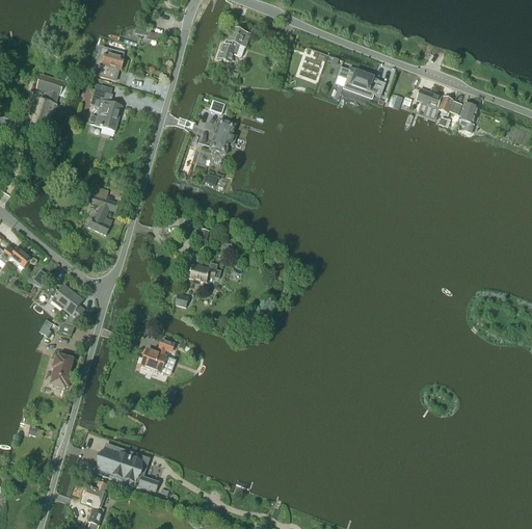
[(244,46),(249,33),(233,27),(228,40),(230,41),(228,46),(223,44),(218,57),(230,61),(233,53),(239,56),(241,55),(244,46)]
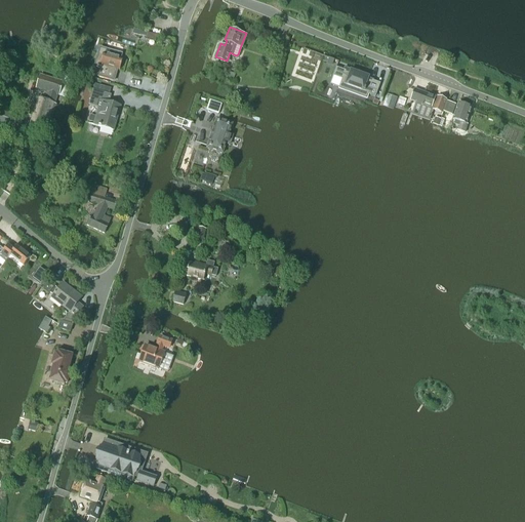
[(51,42),(48,53),(57,55),(61,44),(51,42)]
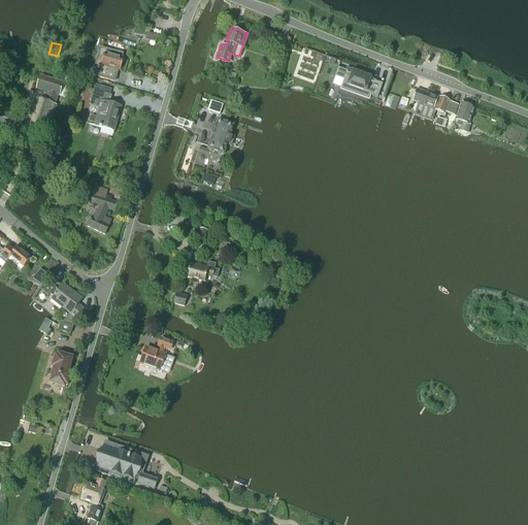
[(101,45),(95,65),(101,66),(98,74),(114,78),(118,67),(120,68),(123,58),(121,57),(122,52),(101,45)]
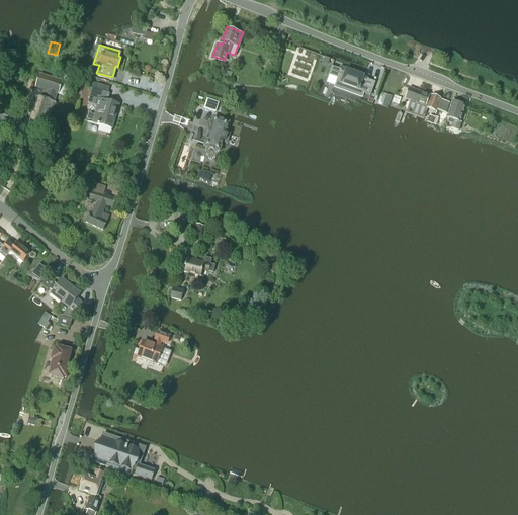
[(374,80),(368,78),(366,77),(365,78),(362,77),(363,75),(363,74),(346,67),(344,70),(340,69),(341,68),(338,67),(331,64),(328,73),(337,76),(334,84),(361,94),(362,90),(370,93),(374,80)]
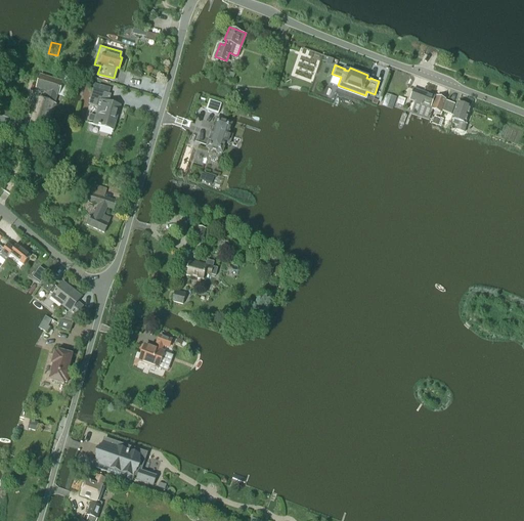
[(56,100),(62,80),(40,73),(36,85),(48,89),(45,98),(39,96),(30,124),(42,128),(43,126),(45,127),(46,122),(45,122),(46,119),(50,120),(53,110),(52,109),(54,100),(56,100)]
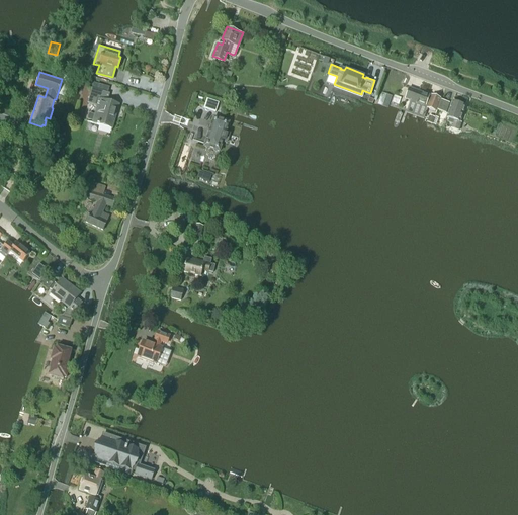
[(93,81),(87,101),(97,104),(92,120),(111,126),(118,102),(107,99),(109,91),(97,88),(99,82),(93,81)]
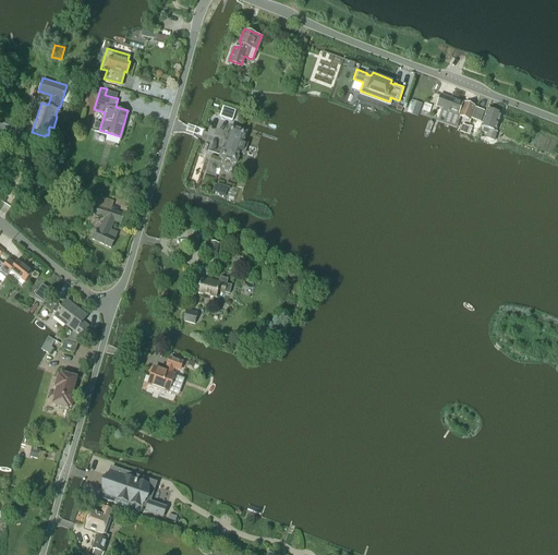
[(439,93),(436,104),(443,106),(438,118),(457,124),(460,115),(469,118),(473,104),(464,100),(464,101),(439,93)]
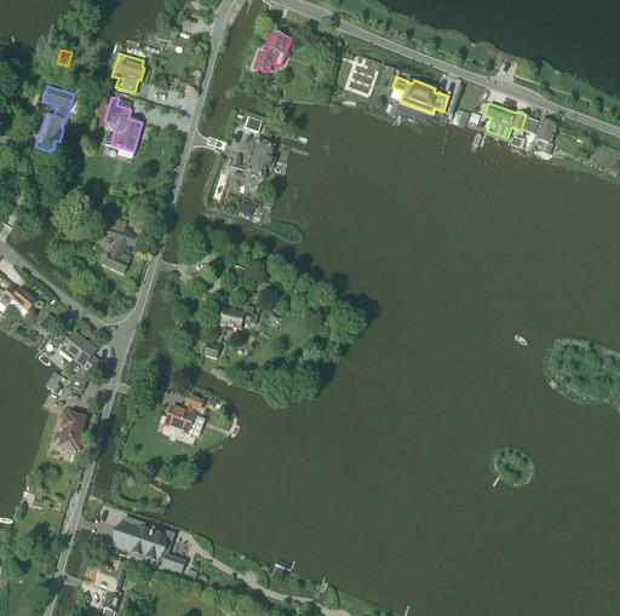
[(471,113),(469,120),(476,122),(480,115),(471,113)]
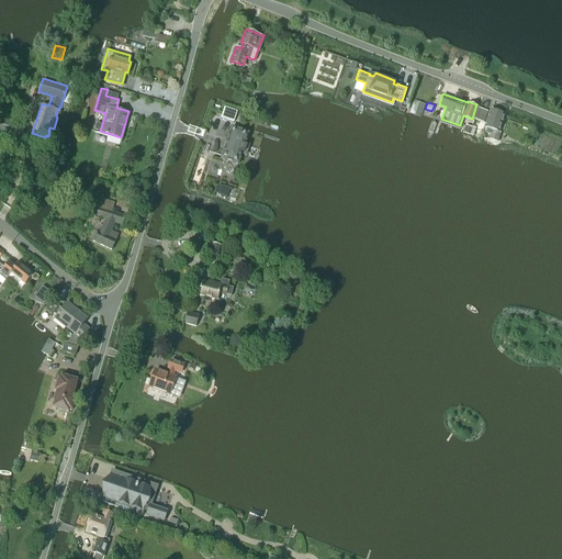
[(483,121),(487,109),(479,105),(474,118),(483,121)]
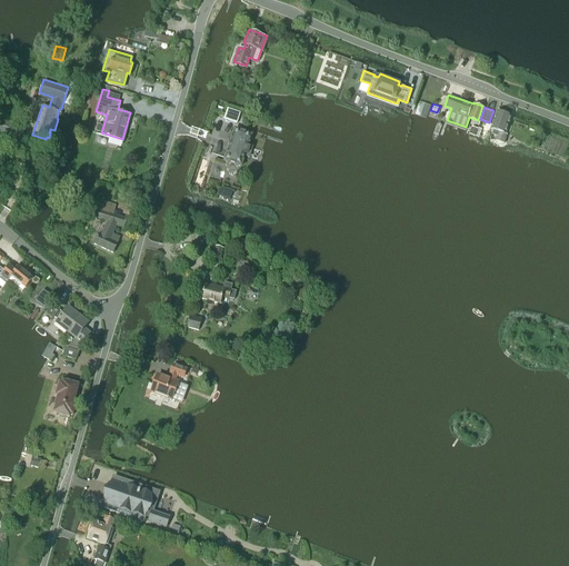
[(502,141),(506,132),(505,131),(510,115),(497,110),(491,128),(495,129),(492,132),(497,135),(496,139),(502,141)]
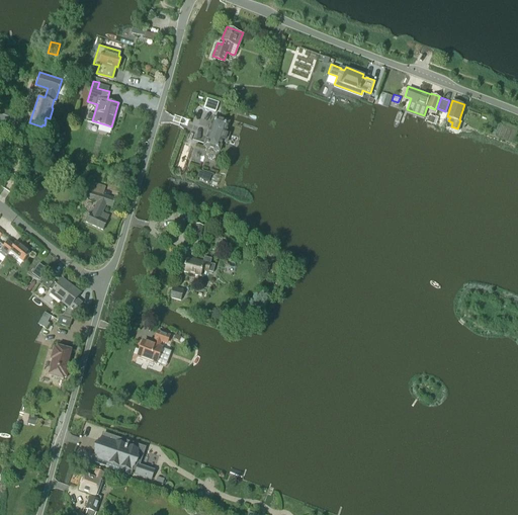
[(0,106),(0,117),(19,124),(22,113),(0,106)]
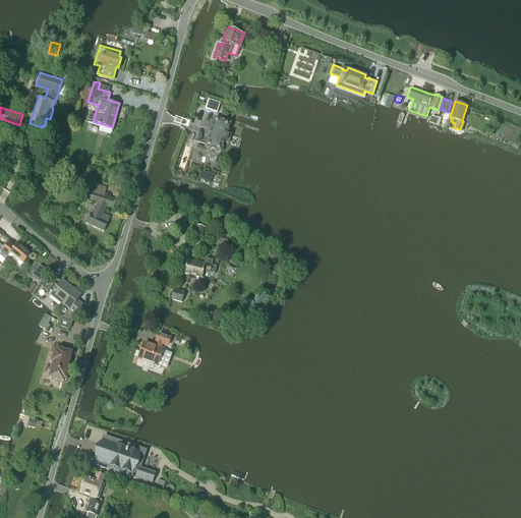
[(215,116),(205,146),(220,151),(223,140),(228,142),(231,132),(227,131),(230,121),(215,116)]
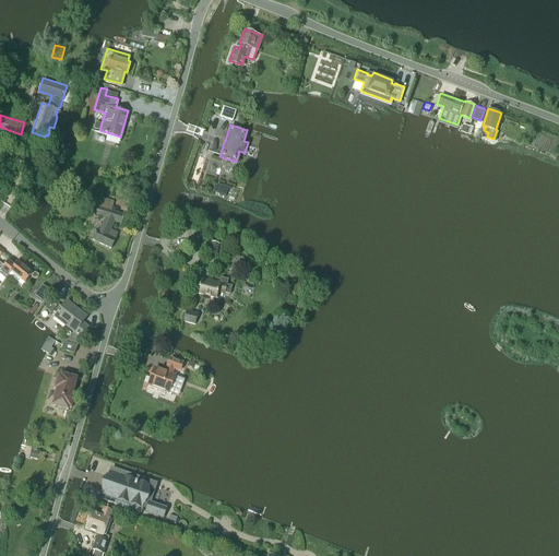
[(219,184),(217,192),(225,194),(228,187),(219,184)]
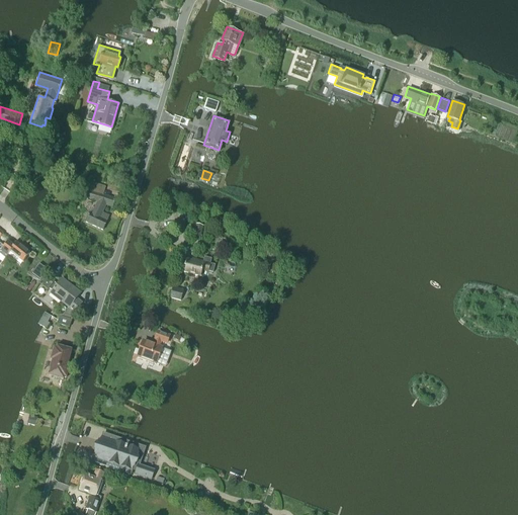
[(105,185),(92,181),(92,182),(89,182),(87,188),(90,189),(88,196),(97,199),(94,206),(102,210),(105,202),(112,204),(115,196),(103,193),(105,185)]
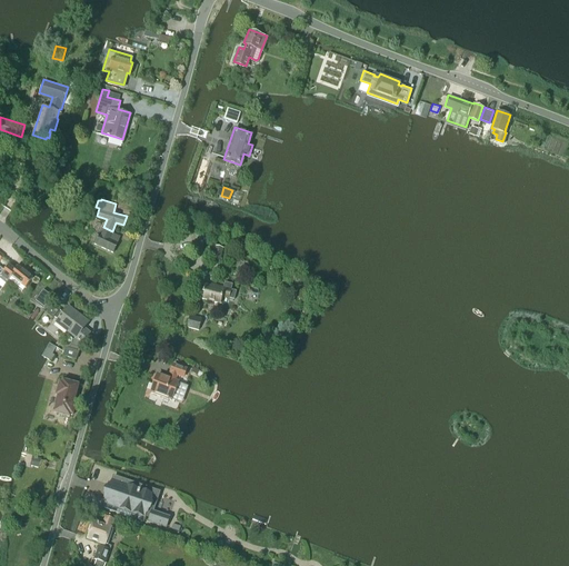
[(112,231),(103,227),(100,226),(93,241),(112,250),(119,235),(112,231)]
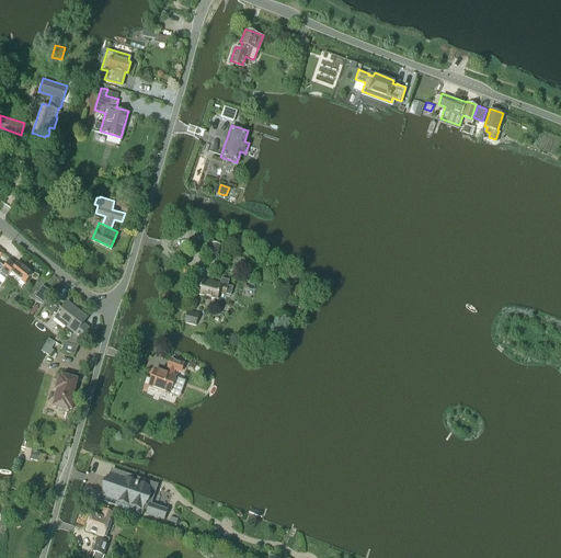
[(215,258),(219,241),(212,239),(207,255),(215,258)]
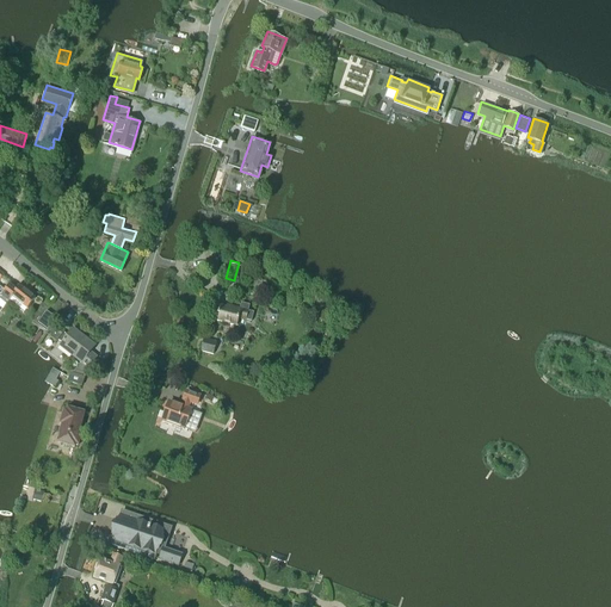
[(0,289),(0,297),(5,302),(7,299),(11,293),(28,307),(35,297),(19,284),(16,287),(8,283),(2,291),(0,289)]
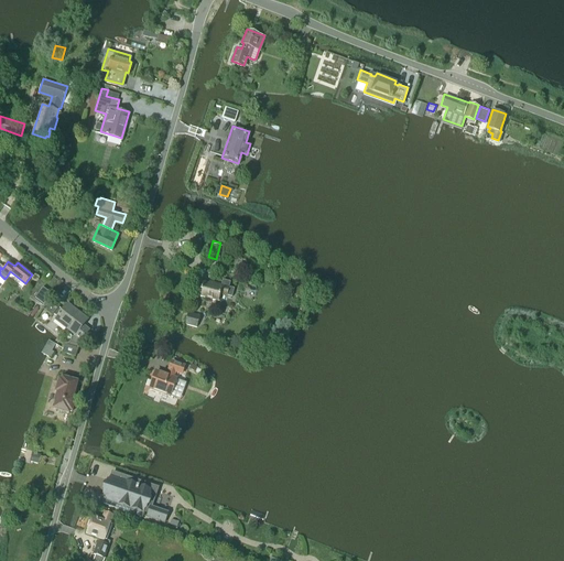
[(199,293),(218,299),(219,291),(227,293),(231,294),(234,287),(229,284),(230,279),(223,277),(221,282),(220,284),(203,280),(199,293)]
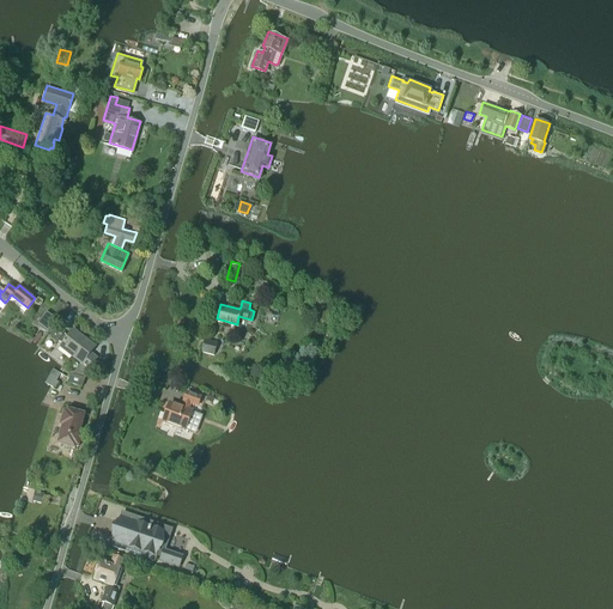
[(36,322),(44,328),(46,327),(48,328),(56,317),(47,310),(42,317),(41,316),(36,322)]
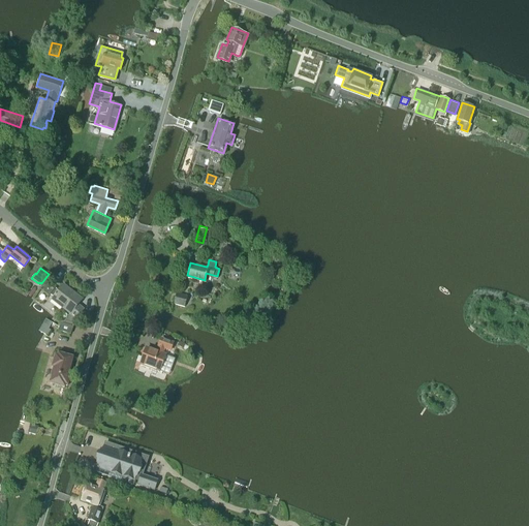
[(50,292),(53,288),(53,287),(47,283),(42,288),(49,294),(50,292)]
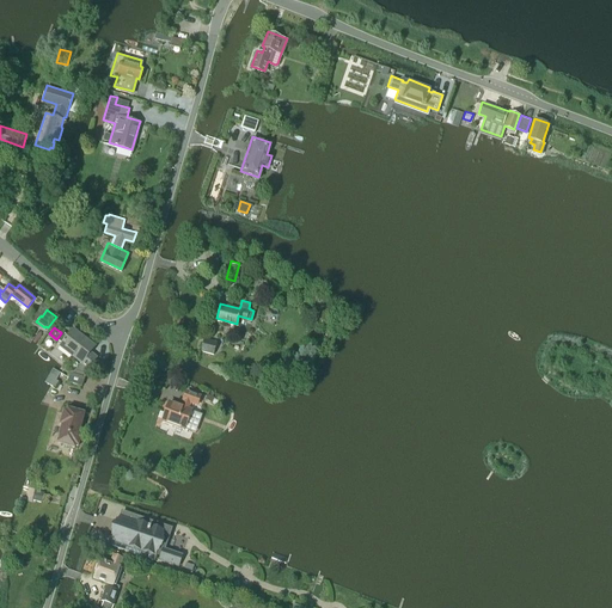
[(60,344),(81,361),(75,368),(81,370),(85,367),(86,368),(97,355),(90,350),(95,344),(73,327),(67,333),(63,331),(61,332),(61,333),(57,338),(62,341),(60,344)]
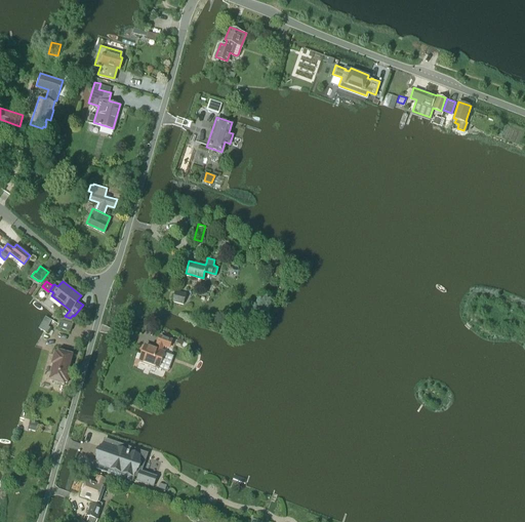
[(184,303),(186,292),(174,289),(172,299),(184,303)]
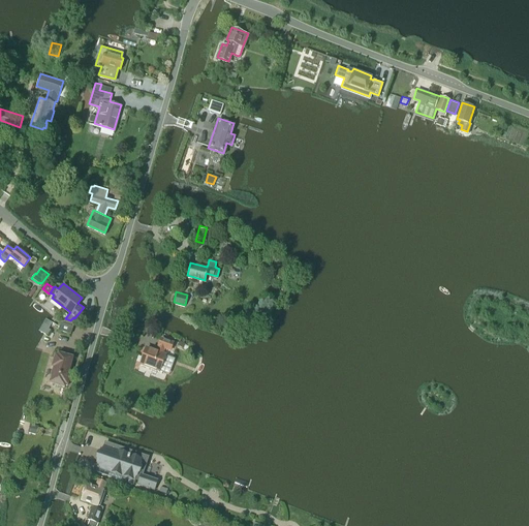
[(45,316),(38,329),(47,334),(50,329),(48,328),(52,320),(51,319),(45,316)]
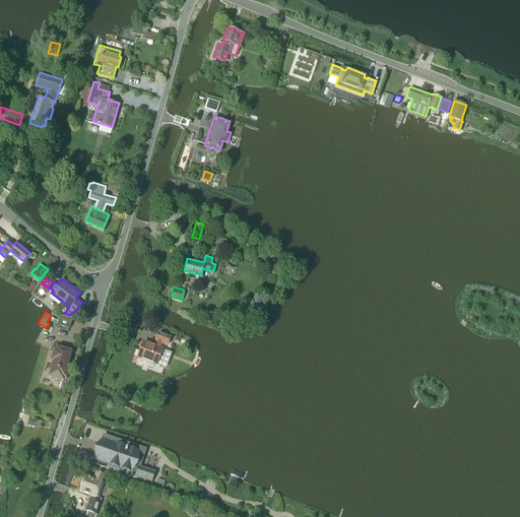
[(69,315),(64,313),(58,312),(56,319),(59,320),(58,323),(69,326),(71,320),(72,316),(69,315)]
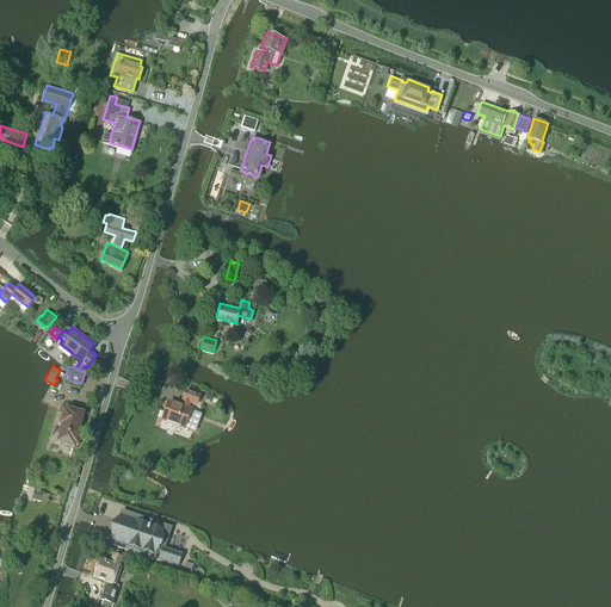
[(196,402),(199,394),(185,389),(183,396),(184,397),(181,403),(170,400),(162,419),(184,426),(190,407),(187,406),(190,400),(196,402)]
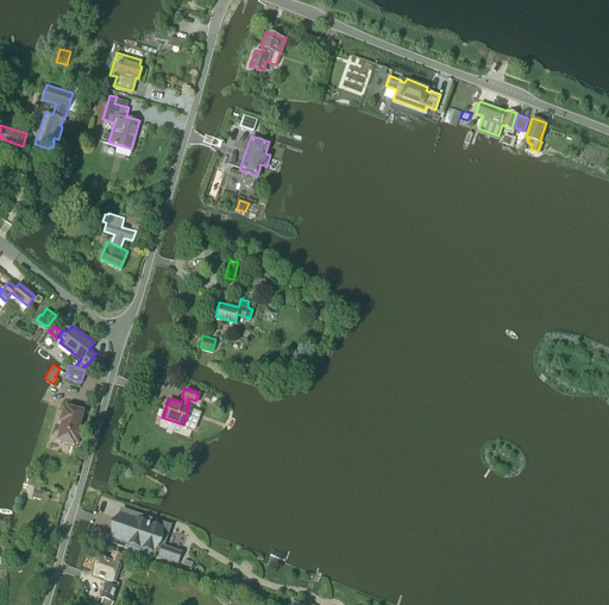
[(61,423),(57,439),(74,443),(74,442),(77,443),(81,428),(79,428),(83,409),(67,404),(66,408),(63,407),(58,422),(61,423)]
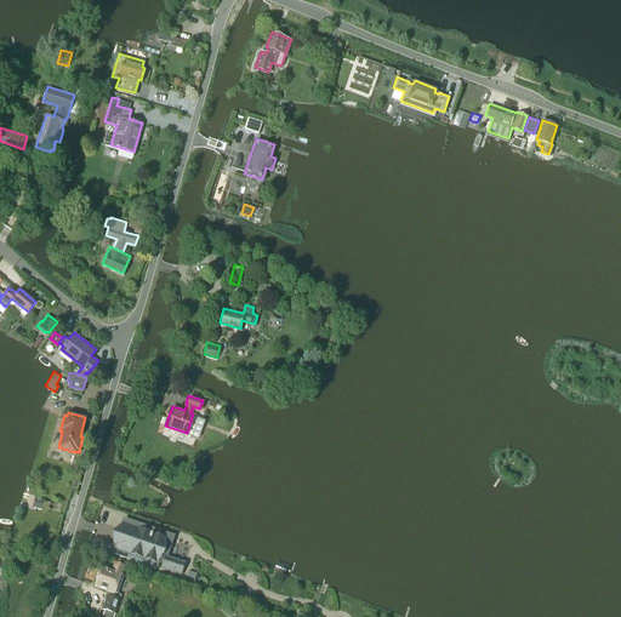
[(158,560),(163,561),(165,555),(166,555),(174,535),(124,518),(121,526),(119,526),(118,529),(117,529),(113,537),(114,538),(113,541),(115,542),(113,550),(157,565),(158,560)]
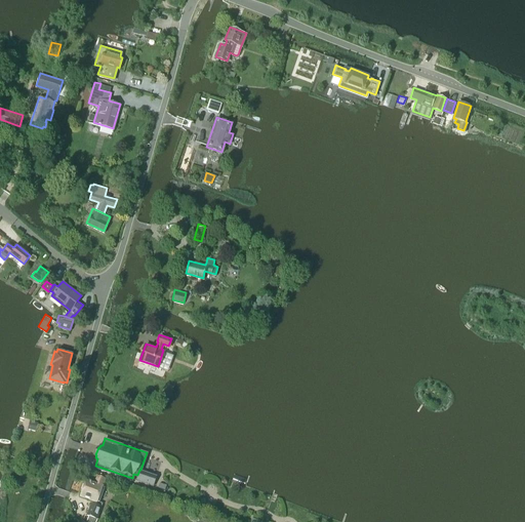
[(156,475),(140,470),(139,470),(137,475),(136,479),(153,484),(156,475)]
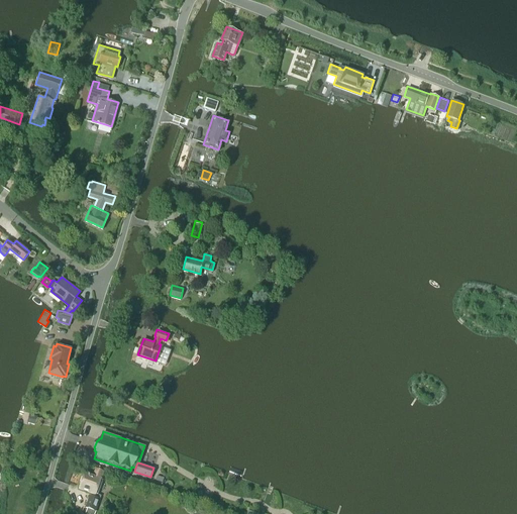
[(95,509),(99,497),(101,494),(97,493),(103,479),(100,478),(103,470),(95,468),(93,475),(85,472),(80,487),(91,491),(86,506),(87,506),(86,511),(85,512),(91,513),(93,513),(96,510),(95,509)]
